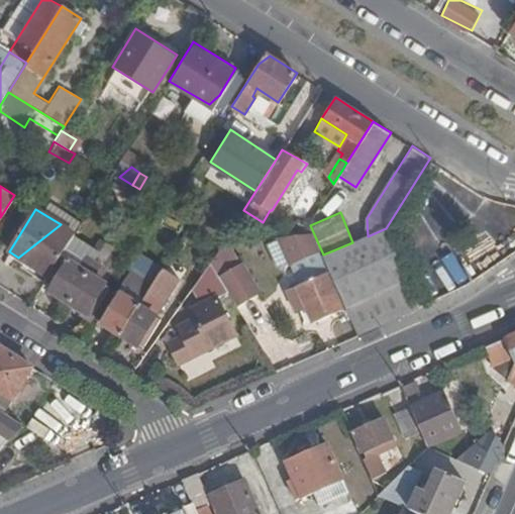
[(18,258),(46,275),(50,269),(60,254),(74,232),(61,224),(18,258)]
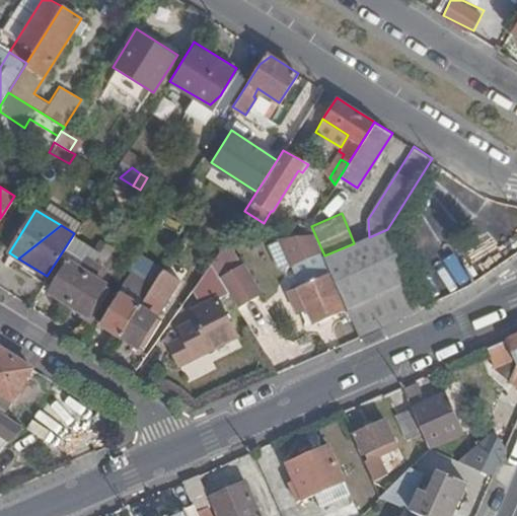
[(331,274),(359,336),(421,308),(387,229),(369,237),(354,243),(324,255),(331,274)]
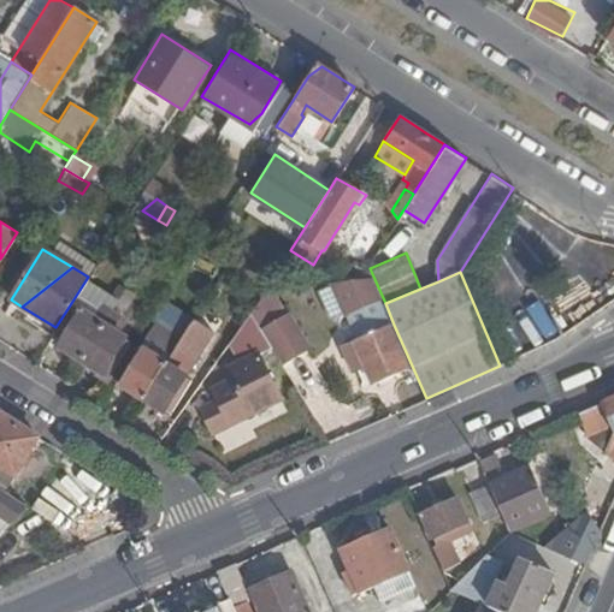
[(390,326),(394,325),(385,303),(375,279),(332,283),(344,313),(348,313),(359,338),(342,345),(352,370),(362,364),(371,382),(406,366),(390,326)]
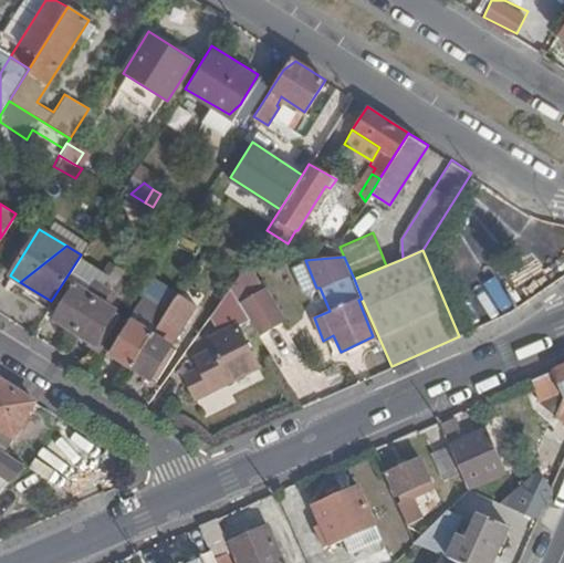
[(55,294),(61,299),(71,283),(65,279),(55,294)]
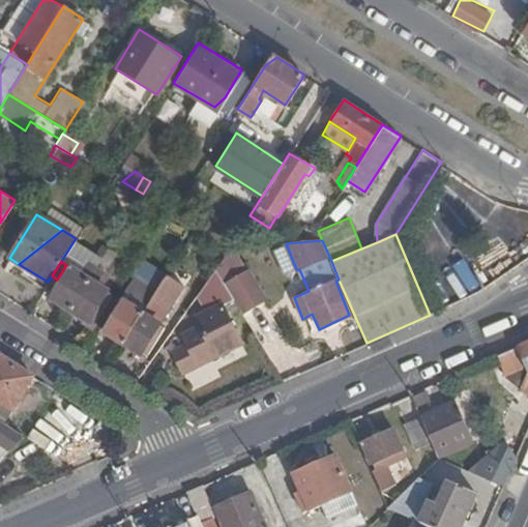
[(47,294),(70,309),(97,266),(90,262),(83,274),(66,265),(57,280),(47,294)]
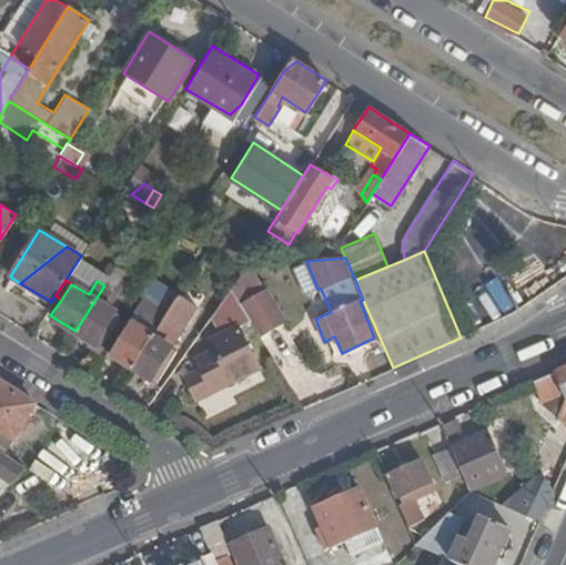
[(104,285),(76,331),(99,346),(119,312),(103,303),(112,290),(104,285)]
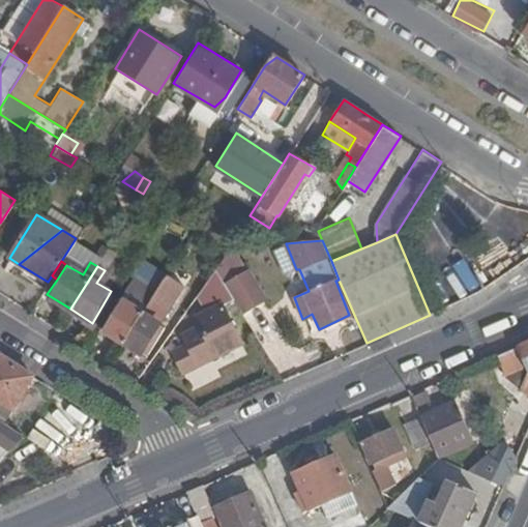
[(215,266),(198,291),(207,310),(196,315),(200,324),(182,333),(187,343),(173,351),(184,373),(243,342),(223,303),(234,297),(225,282),(215,266)]
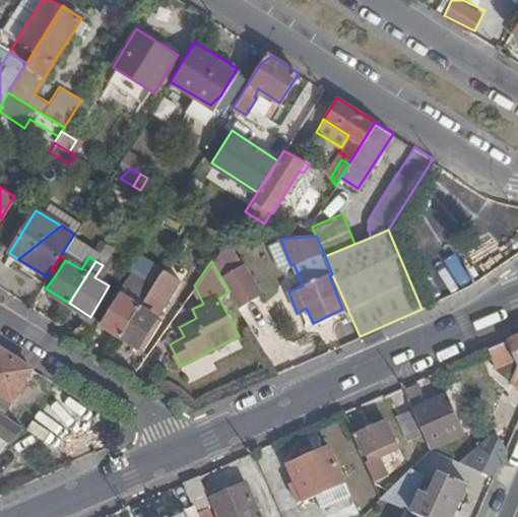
[(230,292),(238,305),(259,292),(242,263),(220,276),(230,292)]
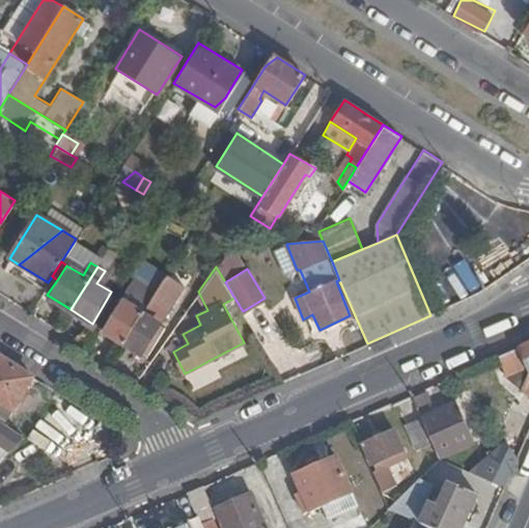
[(143,312),(124,342),(146,356),(164,326),(161,324),(186,284),(168,273),(143,312)]
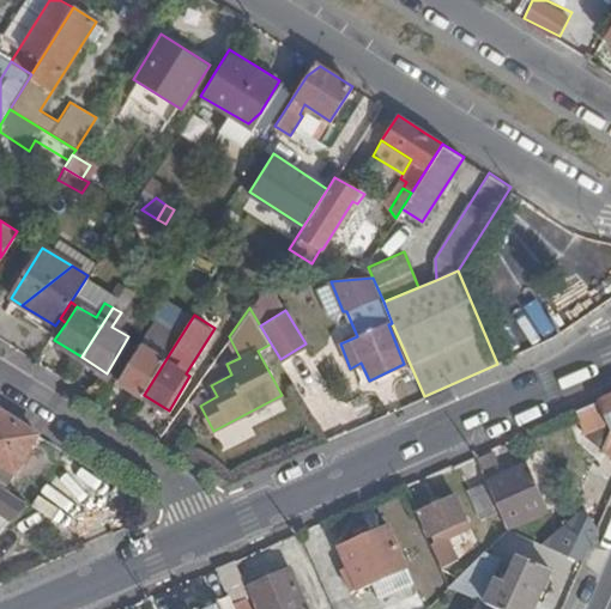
[(116,379),(144,395),(165,360),(163,359),(176,338),(163,329),(150,351),(139,343),(116,379)]
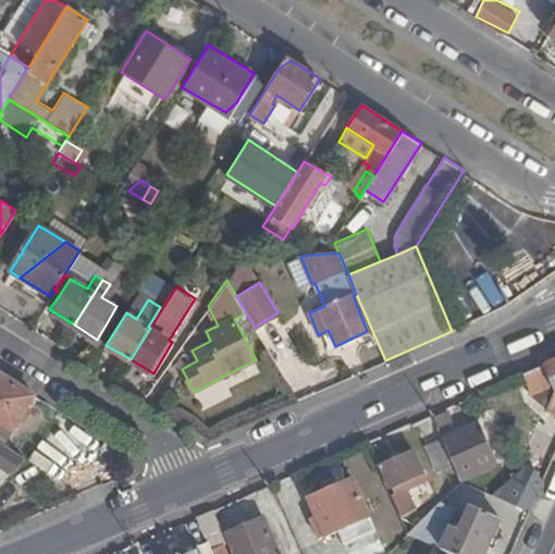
[(554,357),(520,373),(529,393),(547,385),(552,392),(544,409),(554,414),(554,357)]
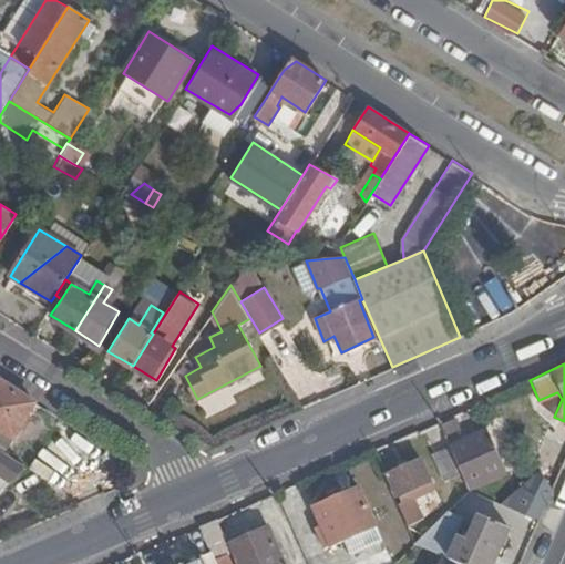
[(36,400),(0,377),(0,449),(4,452),(36,400)]
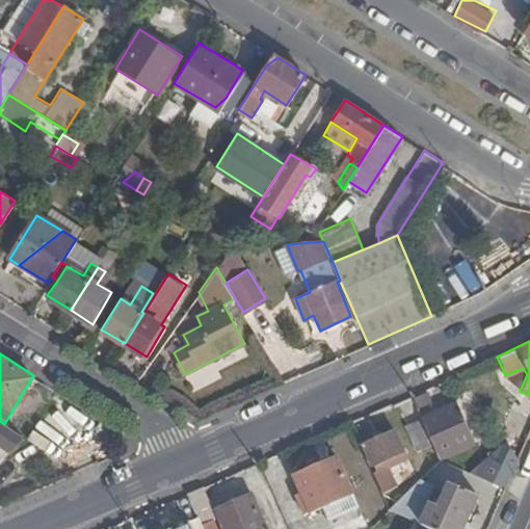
[(454,401),(420,416),(420,417),(432,444),(439,457),(472,443),(454,401)]
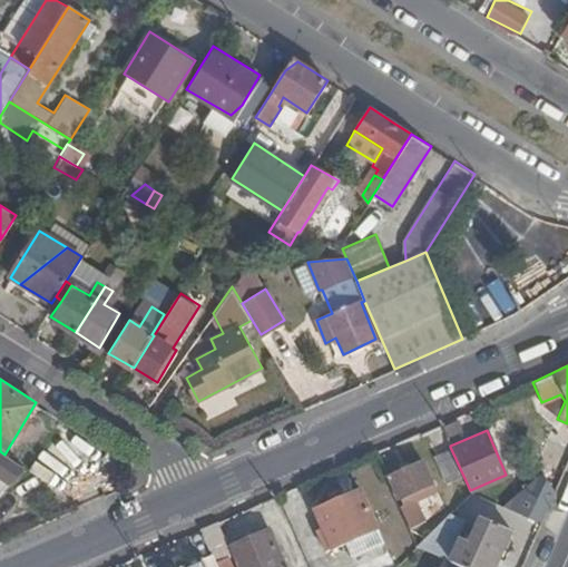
[(463,476),(450,447),(430,456),(443,484),(463,476)]
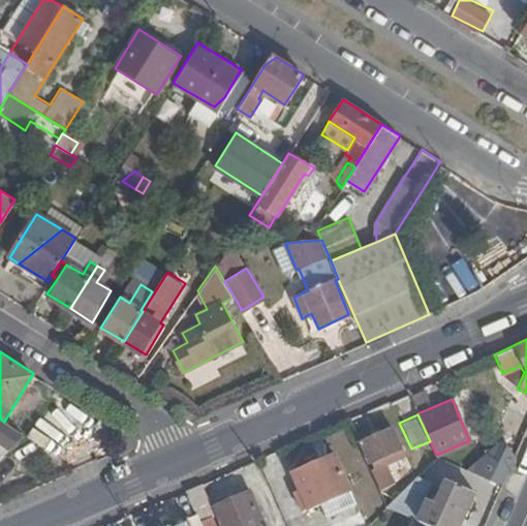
[(0,455),(22,433),(4,422),(0,419),(0,455)]
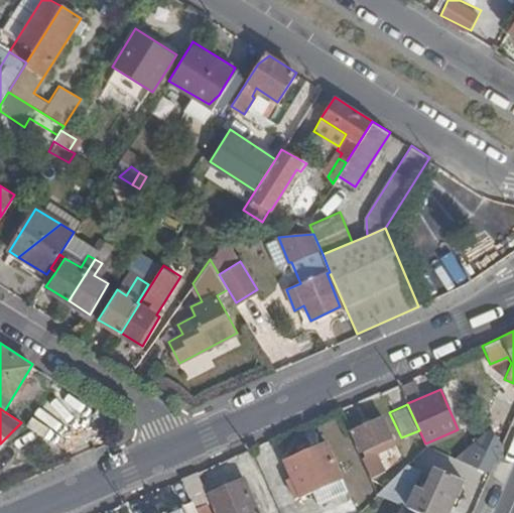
[(381,416),(349,429),(358,452),(359,452),(362,454),(362,458),(362,459),(369,476),(382,470),(375,452),(394,444),(381,416)]
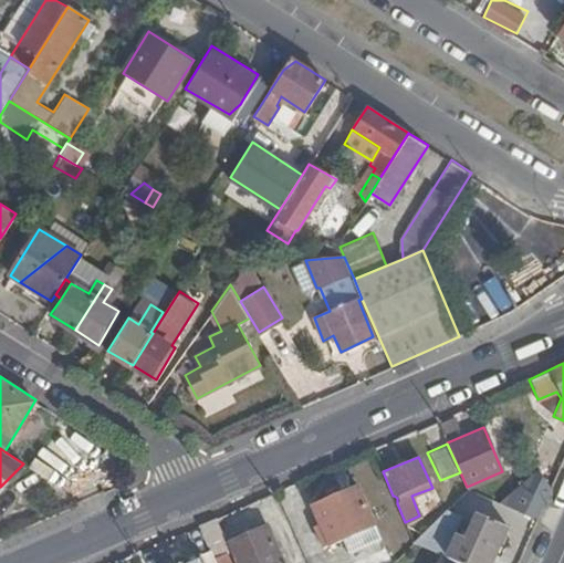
[(549,486),(535,466),(498,502),(534,519),(549,486)]
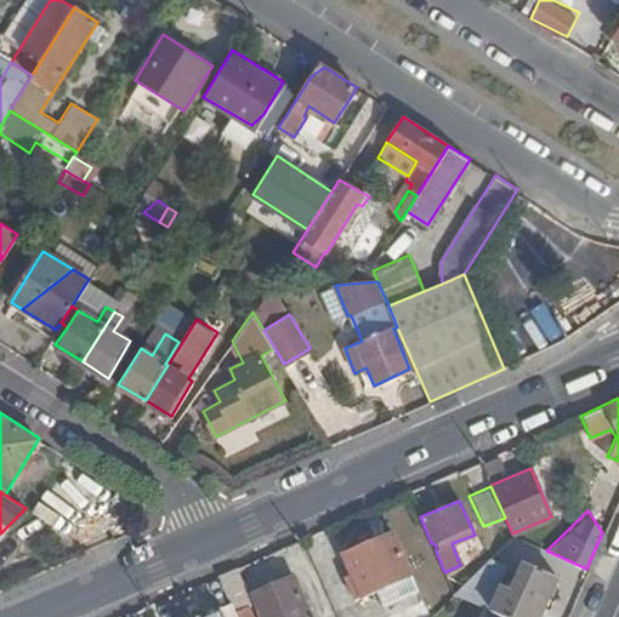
[(390,532),(341,553),(351,575),(344,577),(352,598),(359,595),(390,582),(396,594),(414,586),(390,532)]
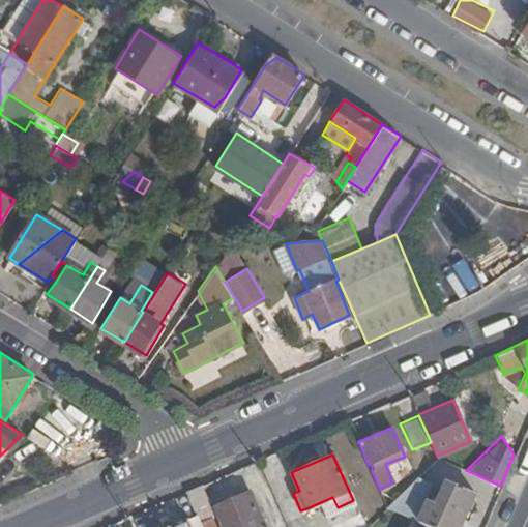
[(428,498),(416,522),(429,526),(458,526),(474,491),(447,478),(436,502),(428,498)]
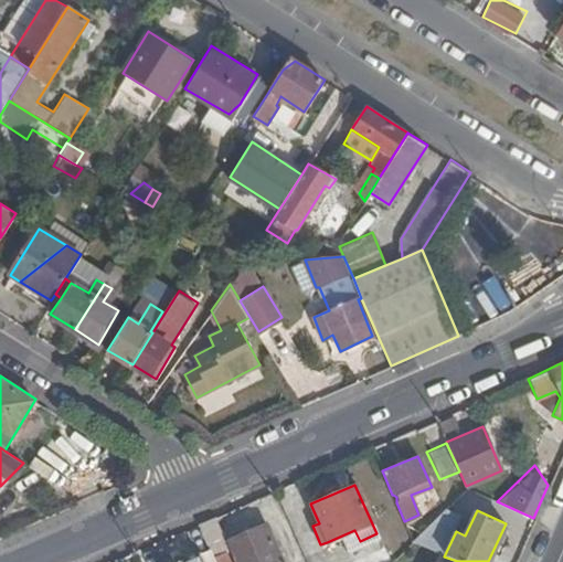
[(213,516),(198,523),(209,550),(225,543),(213,516)]
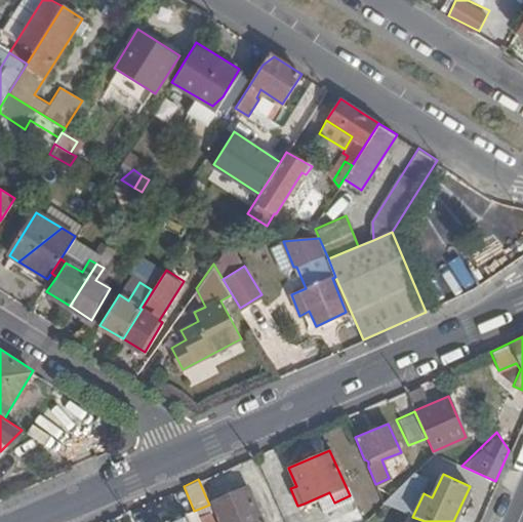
[(260,521),(245,486),(211,502),(219,521),(260,521)]
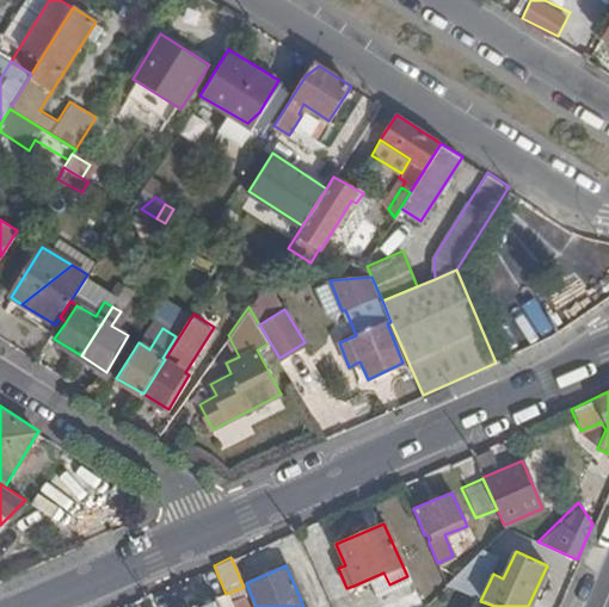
[(232,606),(226,594),(201,605),(197,602),(191,602),(189,605),(188,606),(232,606)]
